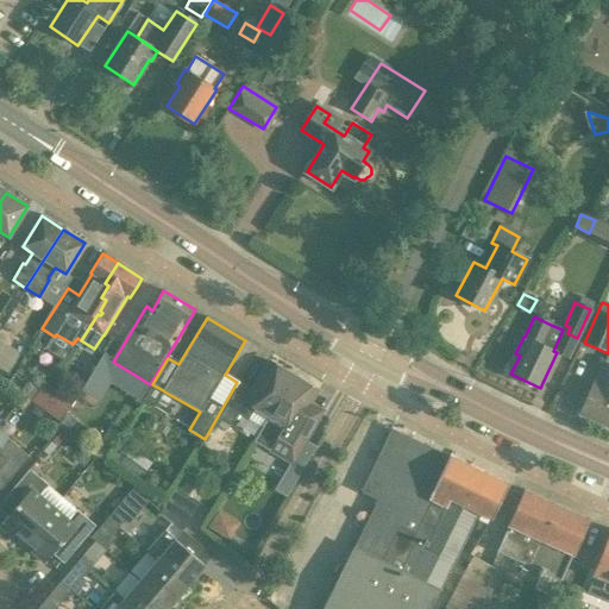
[(0,339),(0,366),(8,372),(20,352),(0,339)]
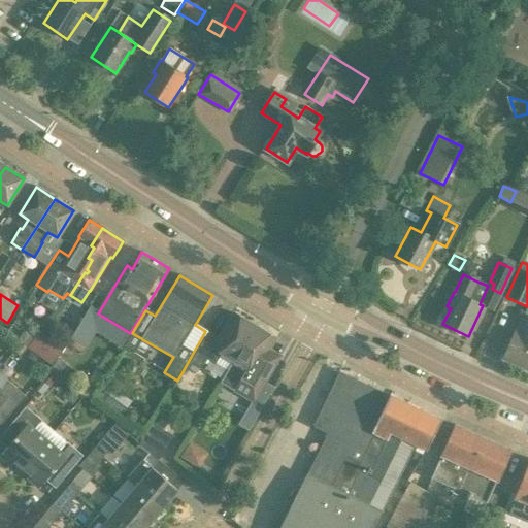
[(207,331),(190,362),(200,369),(203,364),(206,359),(216,365),(229,372),(234,363),(256,327),(233,314),(229,320),(219,338),(207,331)]
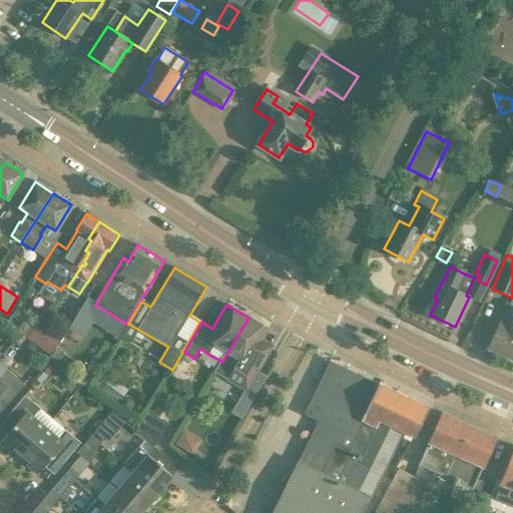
[(489,350),(512,360),(512,308),(509,306),(492,344),(489,350)]
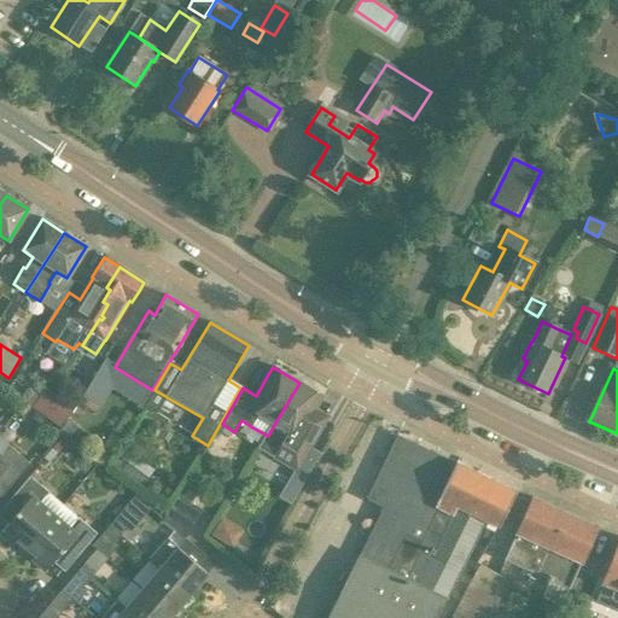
[(268,436),(261,448),(280,459),(296,468),(309,447),(318,432),(305,425),(315,409),(322,396),(299,383),(274,425),(268,436)]
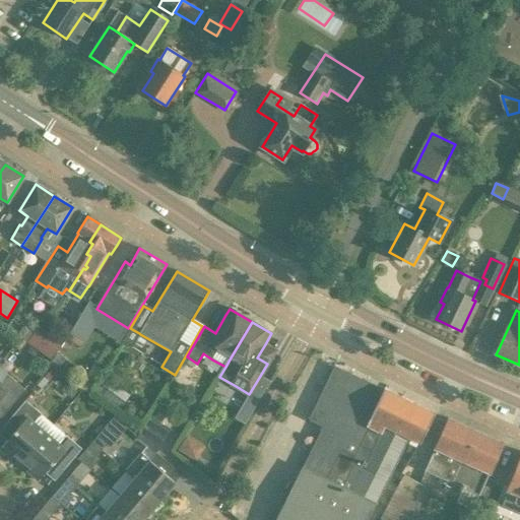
[(30,333),(22,327),(16,335),(25,341),(30,333)]
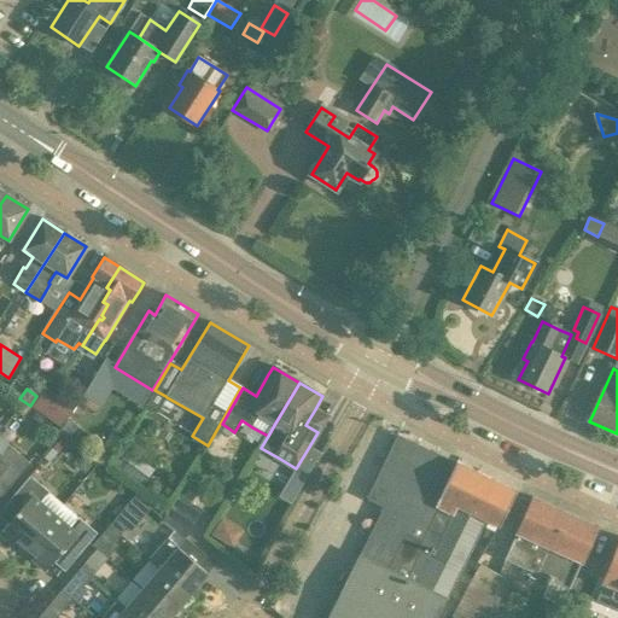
[(167,397),(165,396),(155,390),(145,408),(156,414),(167,397)]
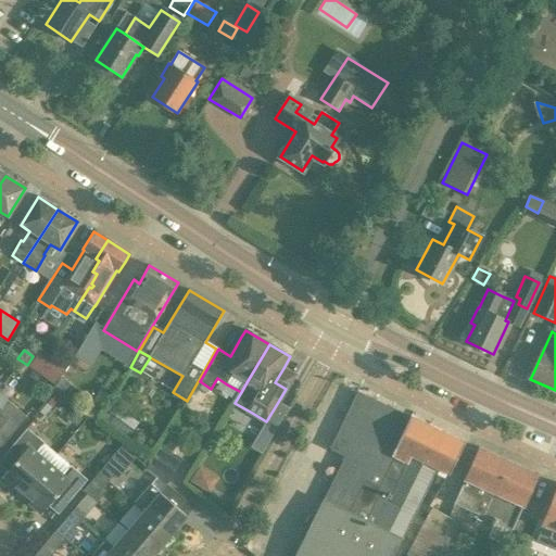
[(33,366),(53,382),(62,369),(41,354),(33,366)]
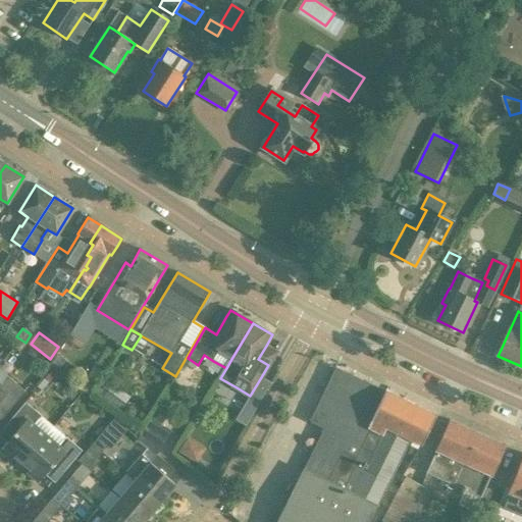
[(309,422),(323,428),(303,471),(327,482),(342,453),(355,459),(369,429),(366,428),(383,395),(333,371),(309,422)]
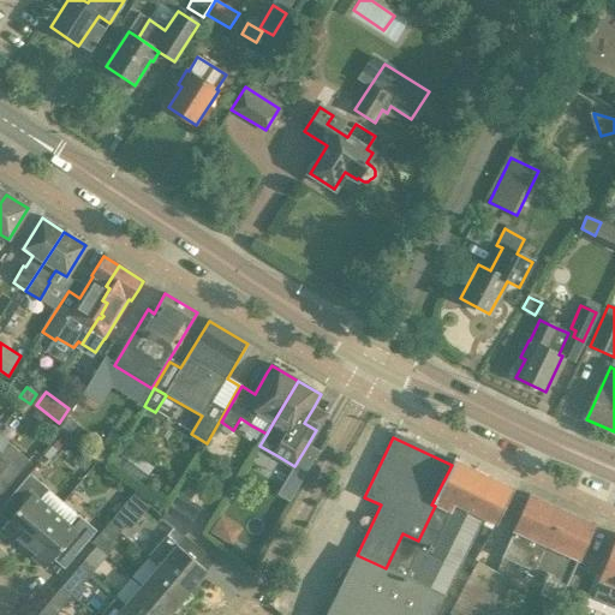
[(294,466),(293,466),(278,494),(288,501),(314,458),(315,459),(318,452),(308,445),(294,466)]
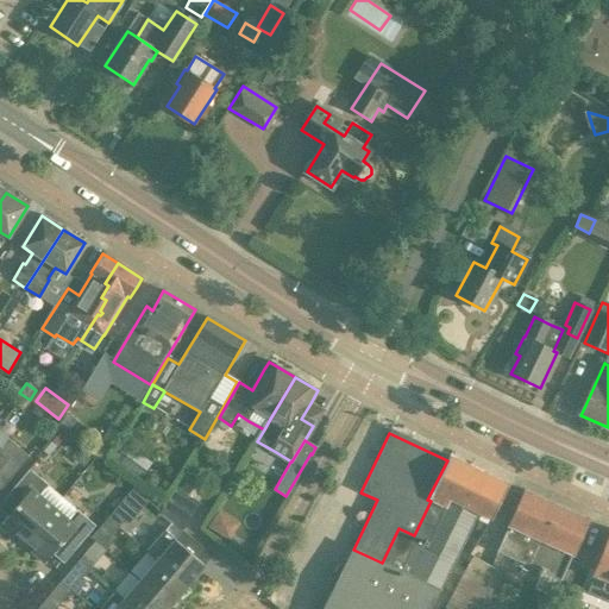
[(11,441),(0,452),(0,469),(0,470),(11,479),(30,457),(11,441)]
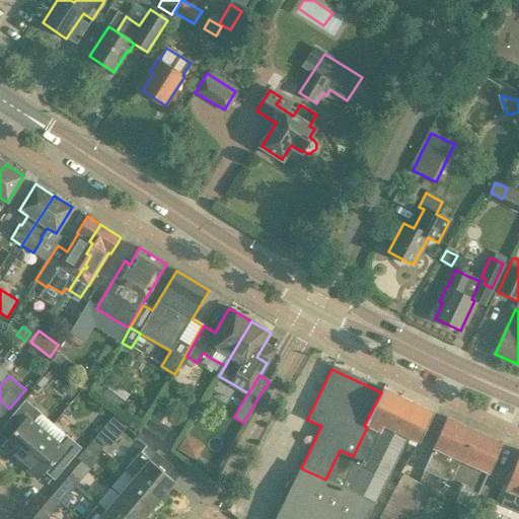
[(382,389),(381,392),(364,426),(367,427),(353,456),(340,450),(325,479),(301,468),(276,518),(366,518),(405,437),(419,443),(434,413),(383,388),(382,389)]
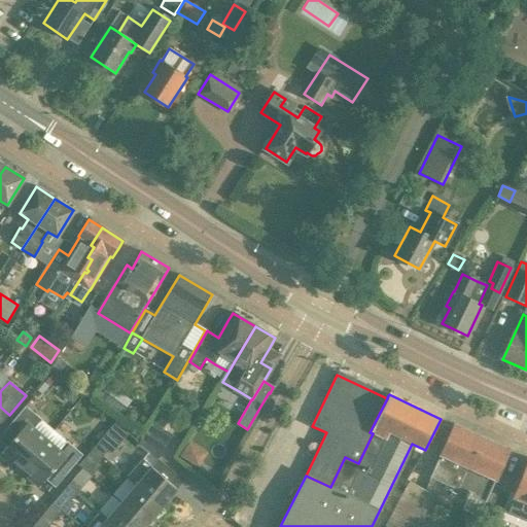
[(24,466),(45,442),(32,431),(42,420),(26,408),(8,427),(18,435),(2,455),(12,464),(16,460),(24,466)]
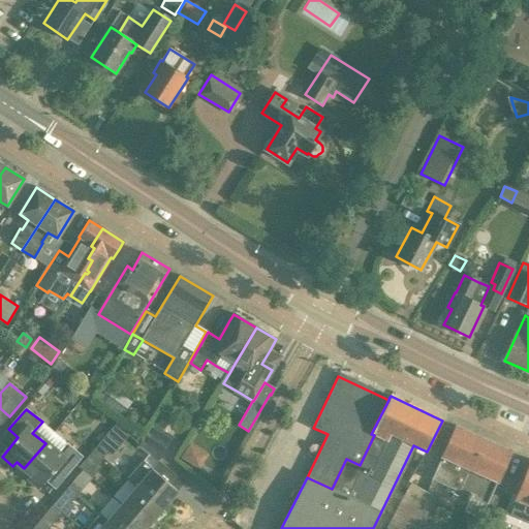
[(153,425),(141,445),(159,462),(174,438),(153,425)]
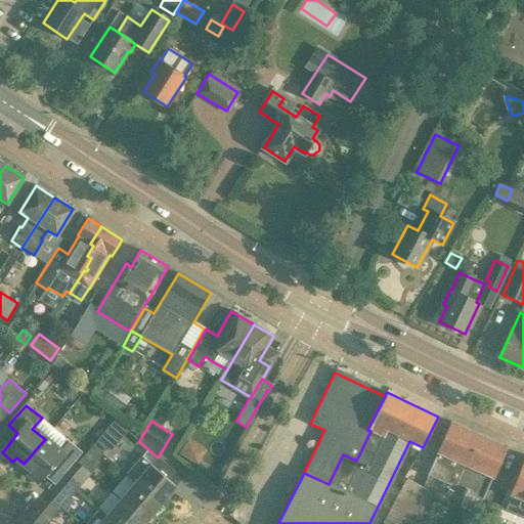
[(428,476),(454,487),(478,434),(451,423),(438,452),(428,476)]
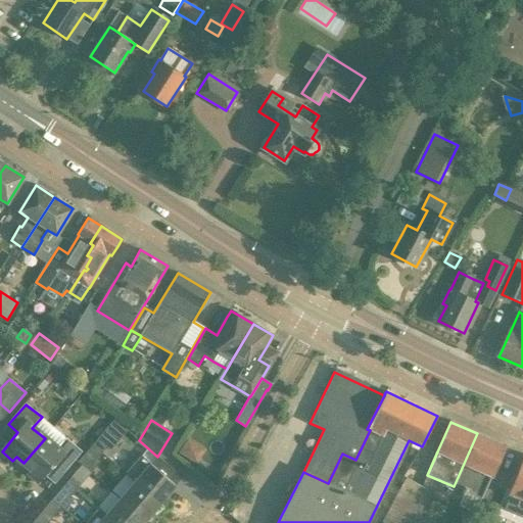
[(105,430),(93,445),(102,454),(106,447),(110,450),(119,441),(105,430)]
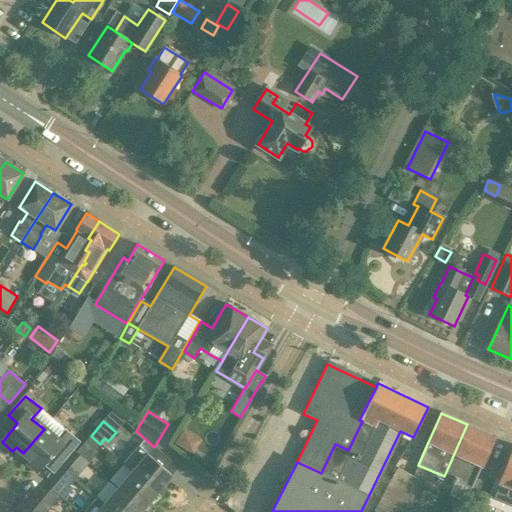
[(495,436),(467,424),(444,476),(472,488),(495,436)]
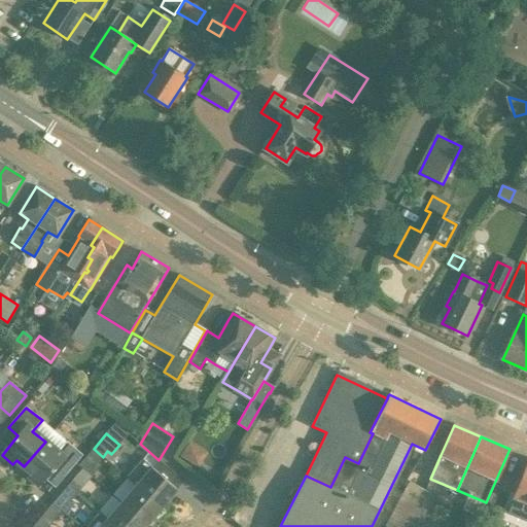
[(67,443),(58,453),(45,442),(24,466),(32,473),(28,478),(39,487),(57,466),(66,476),(82,456),(67,443)]
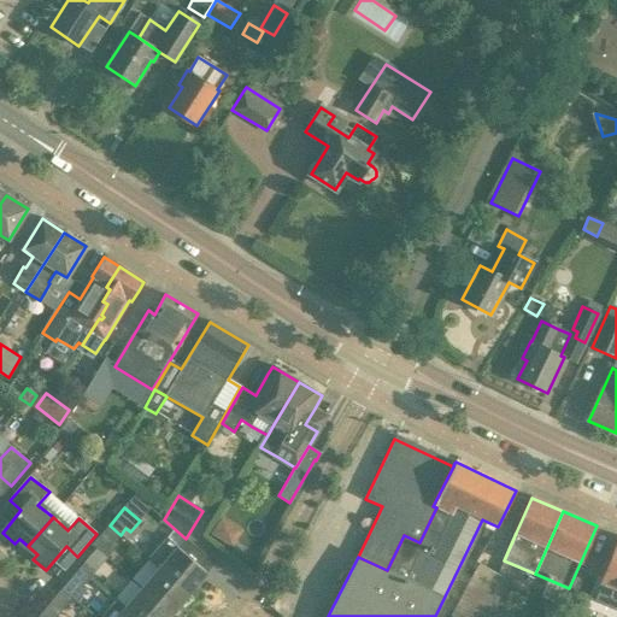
[(233,548),(244,532),(222,517),(211,535),(233,548)]
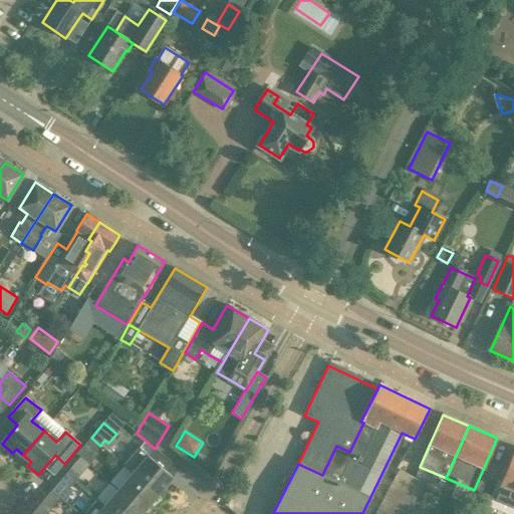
[(95,452),(100,446),(91,438),(77,455),(89,465),(98,455),(95,452)]
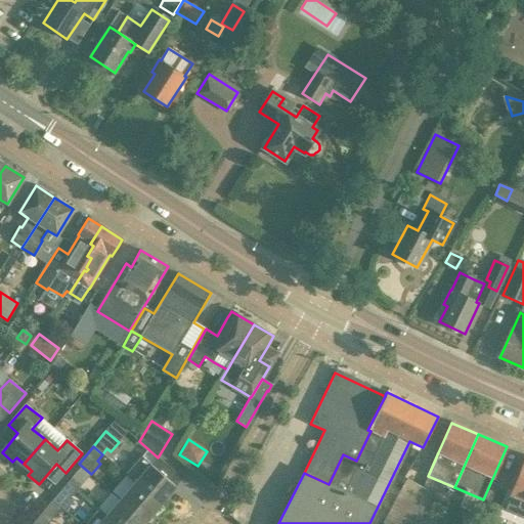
[(127,475),(136,483),(161,505),(176,486),(142,457),(127,475)]
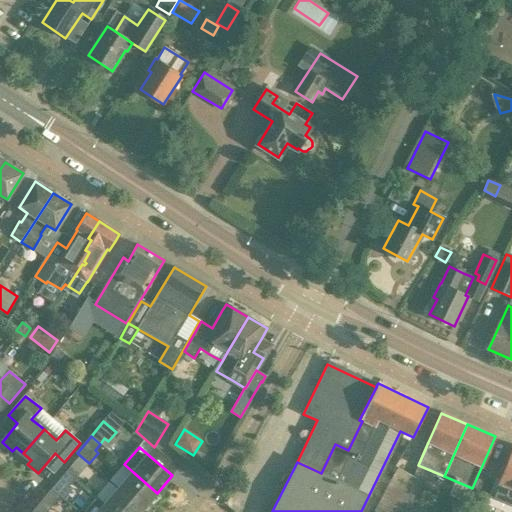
[(511,451),(499,483),(511,488),(511,451)]
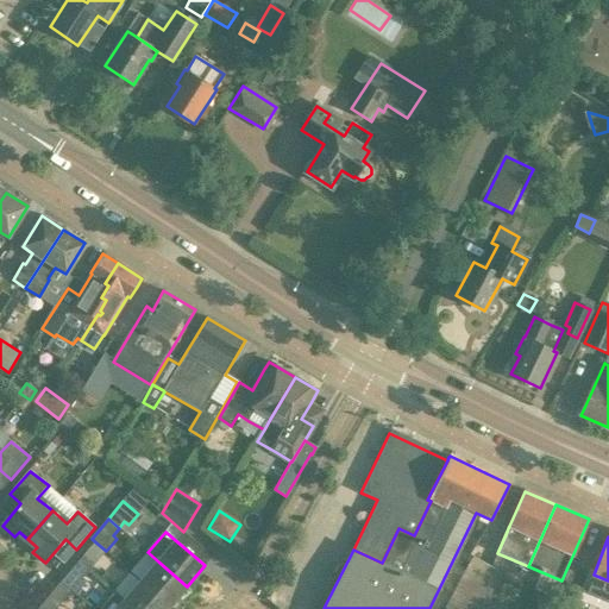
[(85,556),(79,563),(88,572),(95,565),(85,556)]
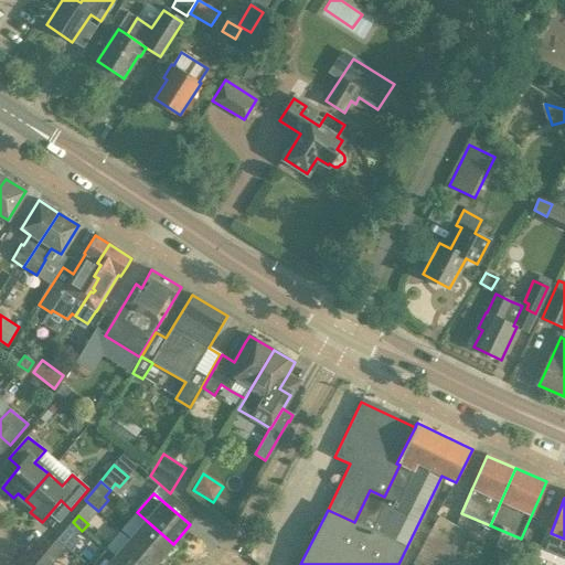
[(412,564),(447,564),(466,532),(438,516),(412,564)]
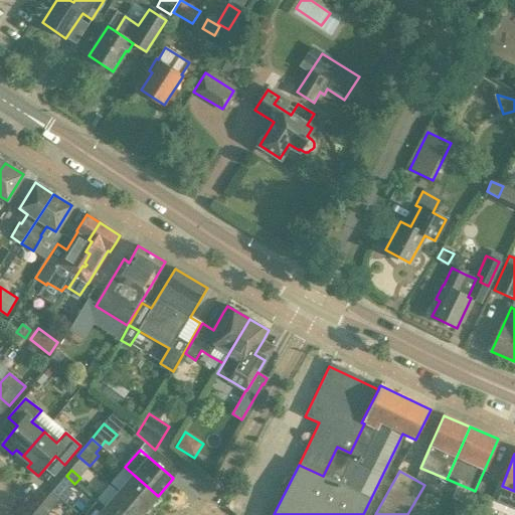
[(158,496),(134,475),(120,492),(144,513),(158,496)]
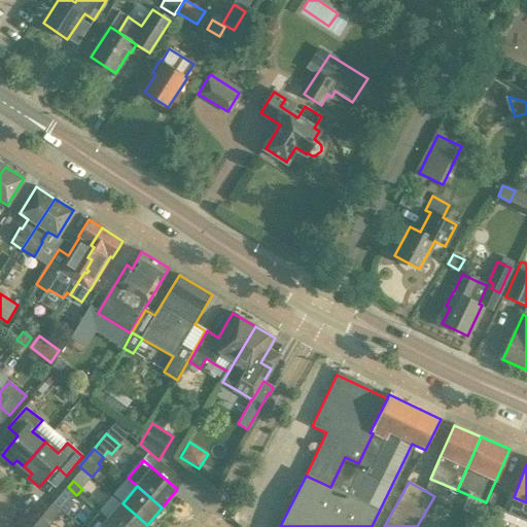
[(68,487),(53,504),(62,513),(65,516),(76,503),(72,500),(76,495),(68,487)]
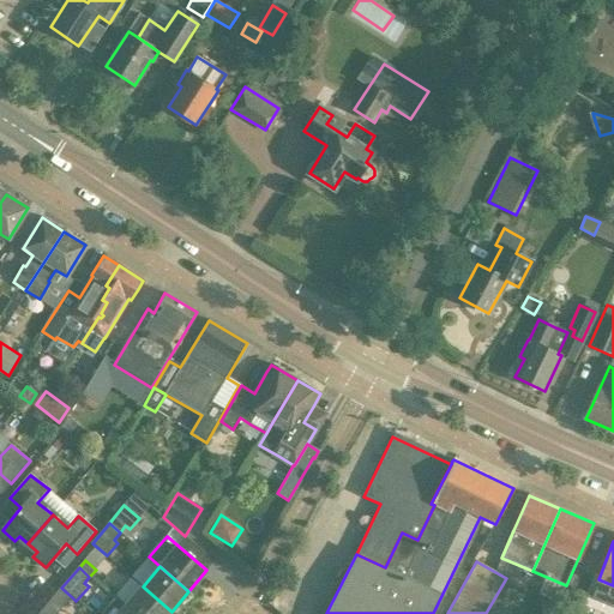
[(168,613),(172,612),(143,587),(125,607),(133,613),(168,613)]
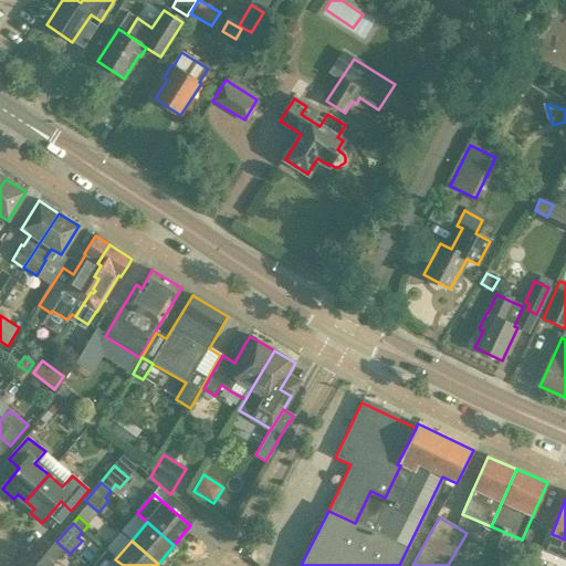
[(41,561),(46,565),(52,565),(66,551),(56,542),(41,561)]
